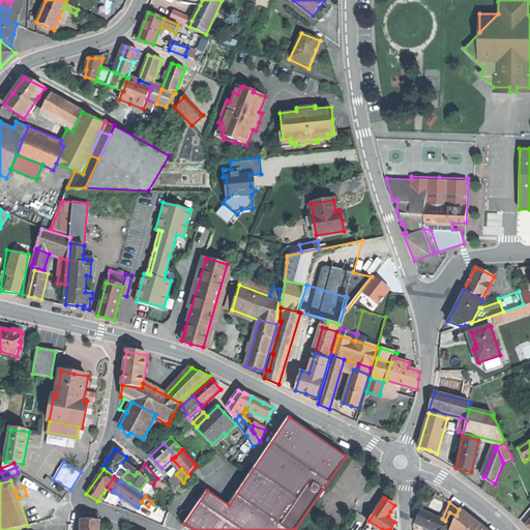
[(445,521),(442,519),(422,510),(416,524),(431,529),(449,529),(452,524),(445,521)]
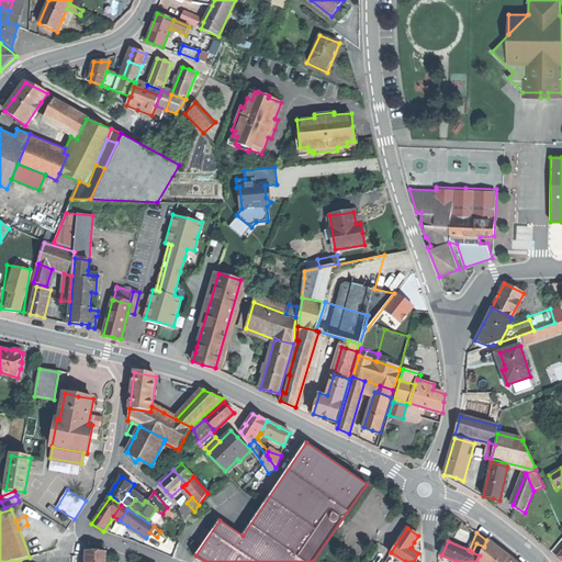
[(497,549),(487,542),(479,561),(506,561),(508,557),(497,549)]
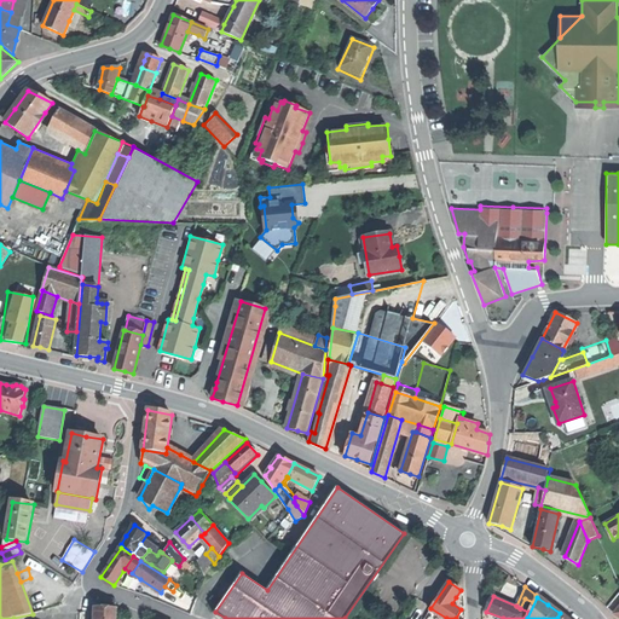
[(525,599),(520,608),(528,612),(533,602),(525,599)]
